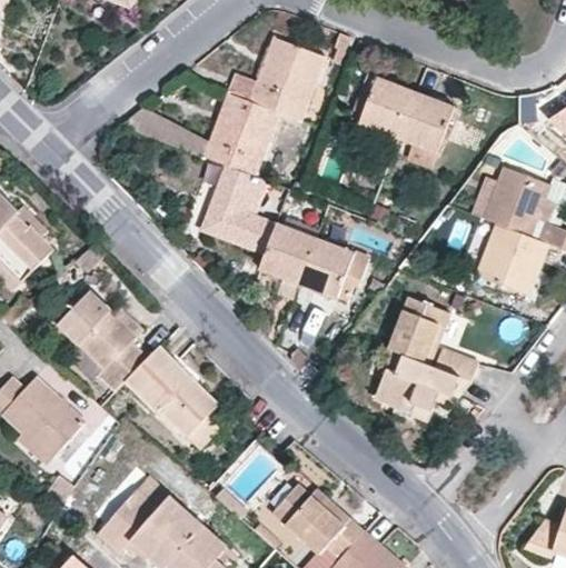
[(349,38),(337,33),(327,61),(338,65),(349,38)]
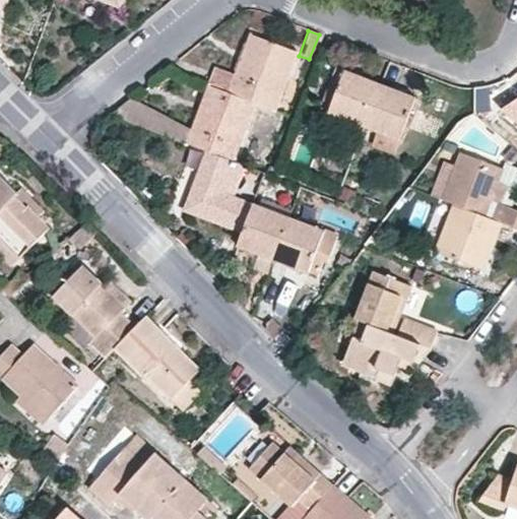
[(296,52),(250,35),(234,74),(227,92),(253,103),(273,110),(287,72),(296,52)]
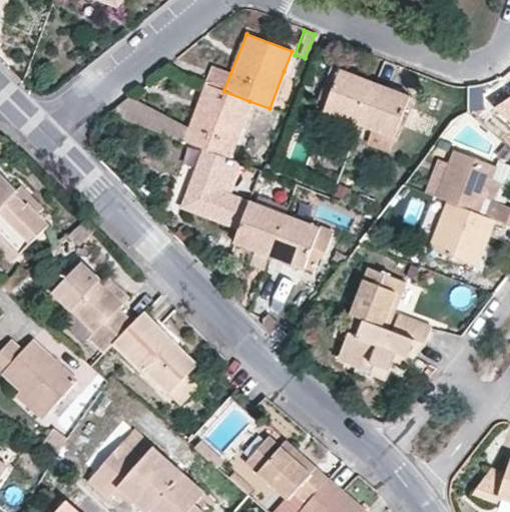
[(223,91),(230,73),(211,66),(204,83),(223,91)]
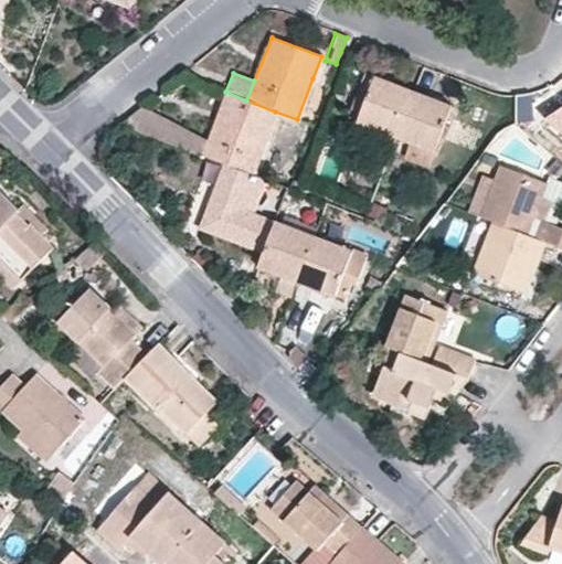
[(357,123),(394,137),(411,92),(374,77),(357,123)]
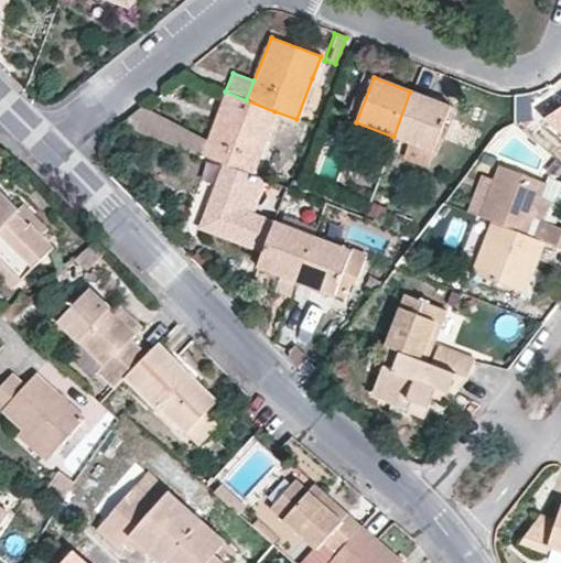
[(222,163),(250,175),(274,111),(246,100),(225,91),(206,141),(201,155),(222,163)]
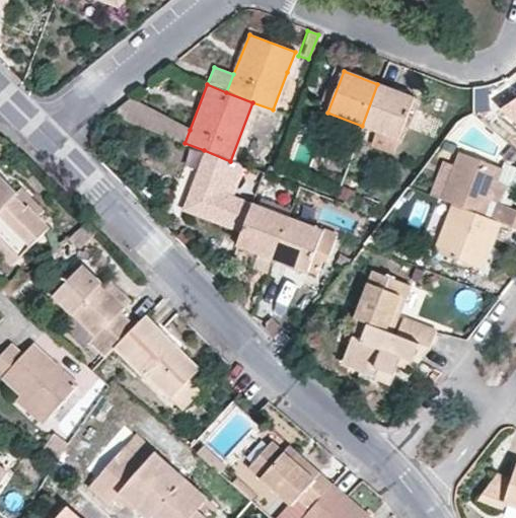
[(362,126),(397,140),(414,97),(377,84),(362,126)]
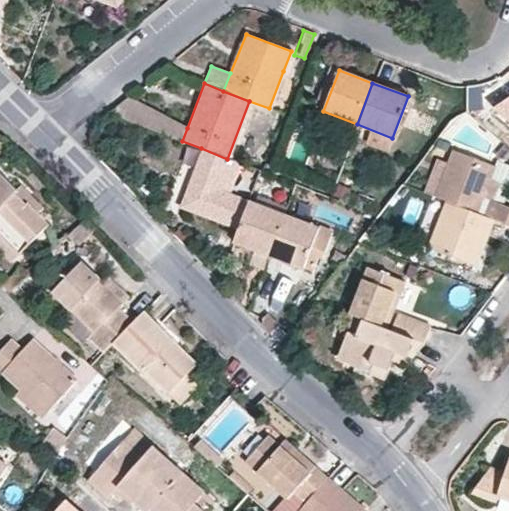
[(130,95),(109,112),(182,141),(187,128),(130,95)]
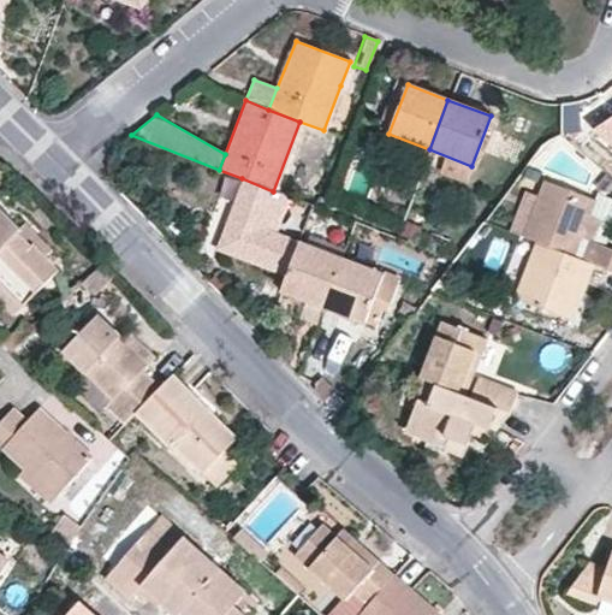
[(285,277),(298,242),(260,228),(273,191),(242,178),(215,249),(285,277)]
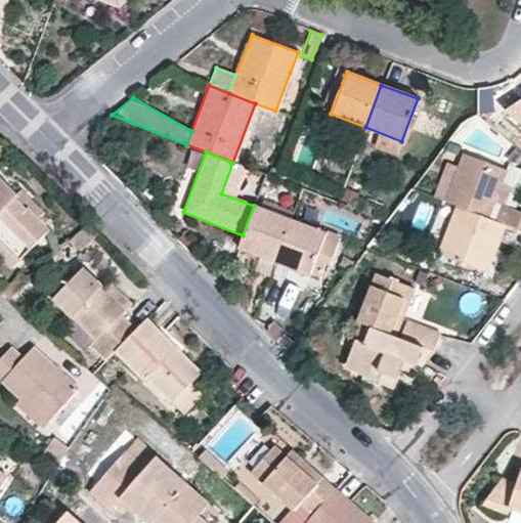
[(459,167),(445,202),(454,206),(485,217),(498,184),(505,169),(464,154),(459,167)]
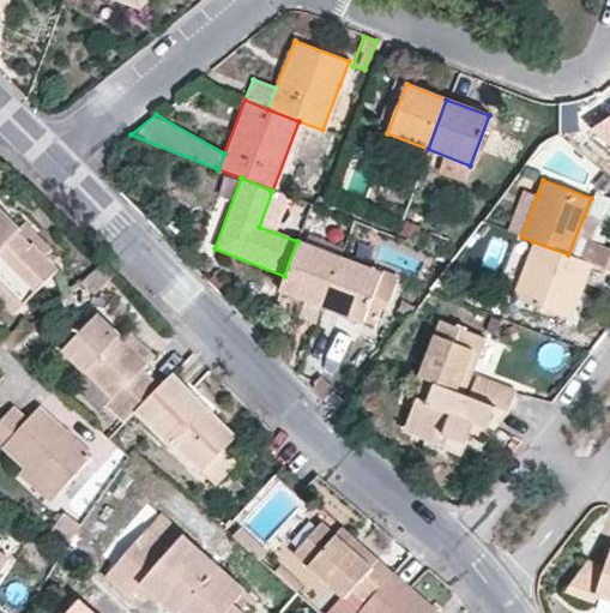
[(508,232),(521,236),(537,196),(524,191),(508,232)]
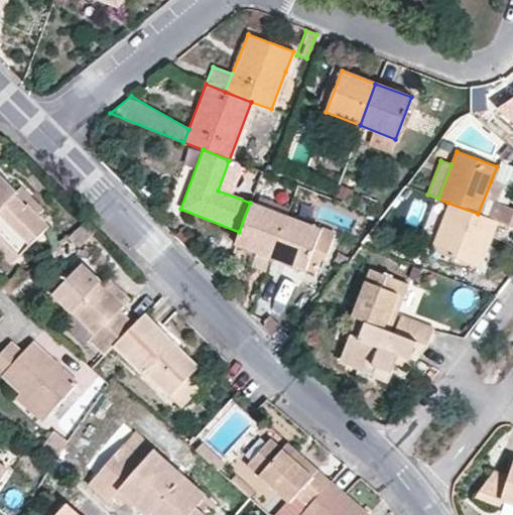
[(497,166),(491,181),(502,185),(496,202),(507,206),(512,188),(512,166),(499,161),(497,166)]
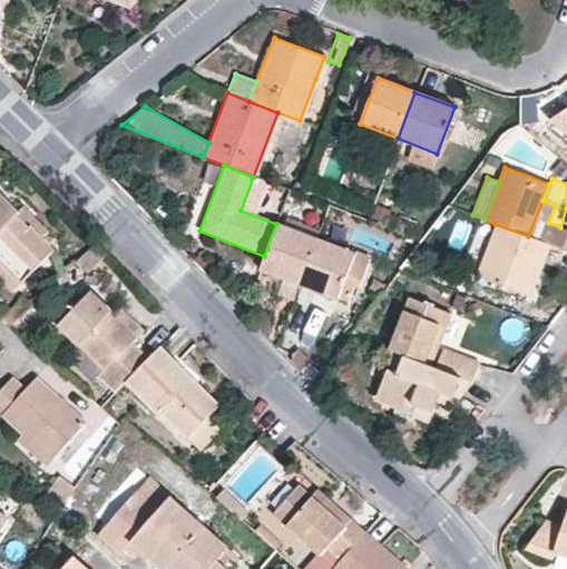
[(0,258),(22,282),(51,252),(40,238),(28,227),(26,229),(13,216),(18,211),(0,192),(0,258)]
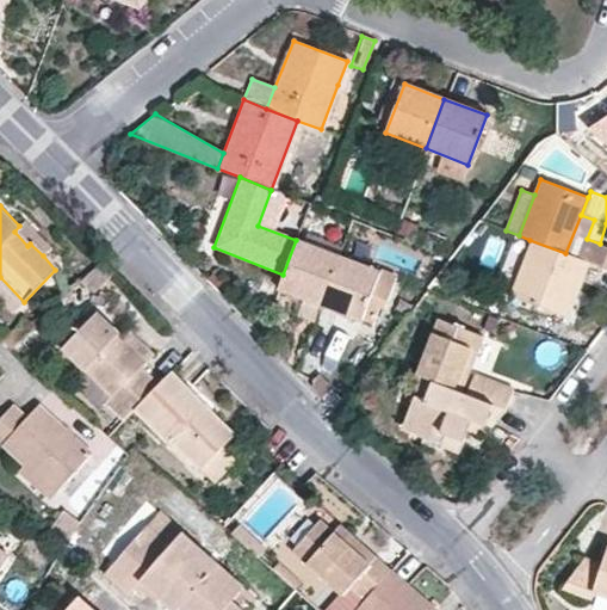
[(594,220),(581,215),(565,253),(576,257),(583,238),(587,239),(594,220)]
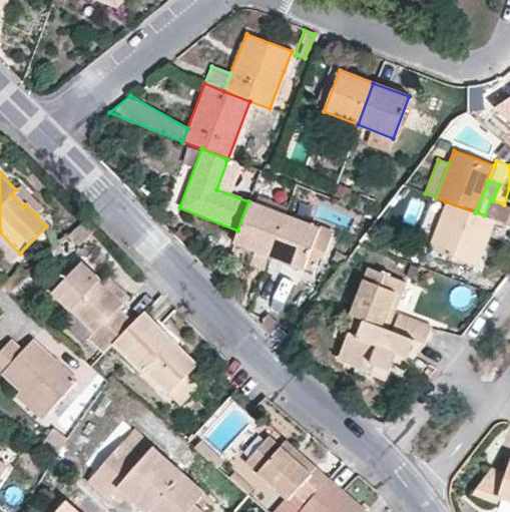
[(36,214),(43,208),(21,185),(16,189),(12,194),(23,206),(25,204),(36,214)]
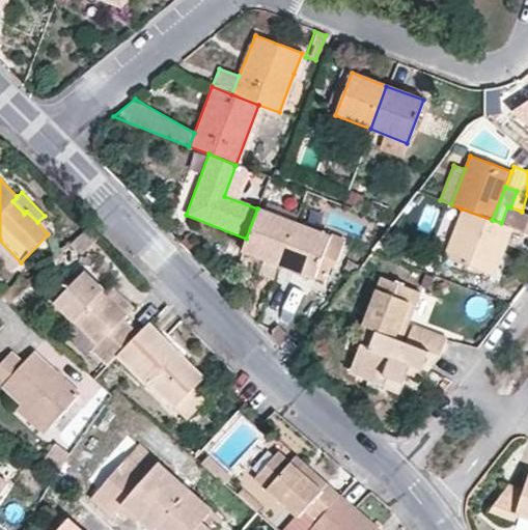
[(527,233),(527,213),(522,212),(510,207),(507,206),(501,223),(511,228),(527,233)]
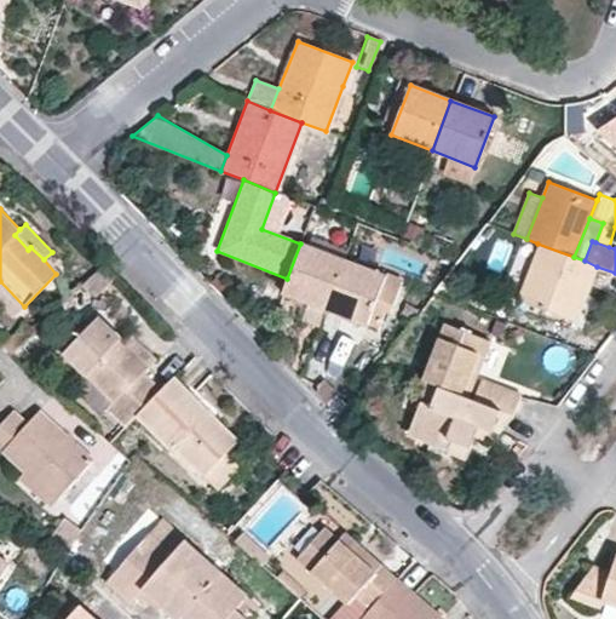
[(282,294),(324,310),(343,259),(300,244),(287,279),(282,294)]
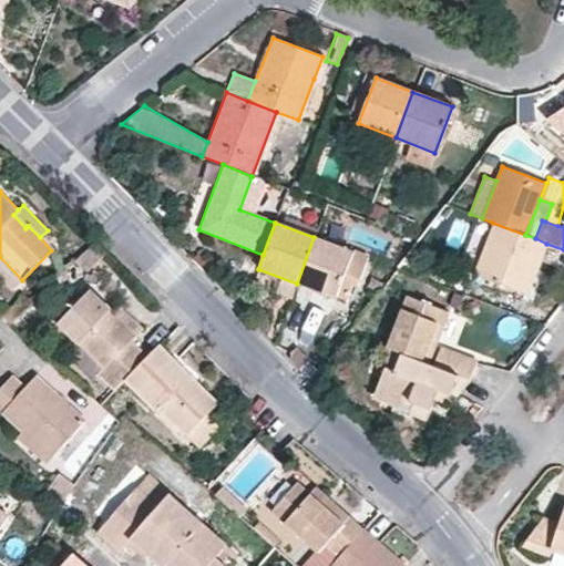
[(492,223),(473,275),(526,294),(546,244),(535,238),(525,235),(492,223)]
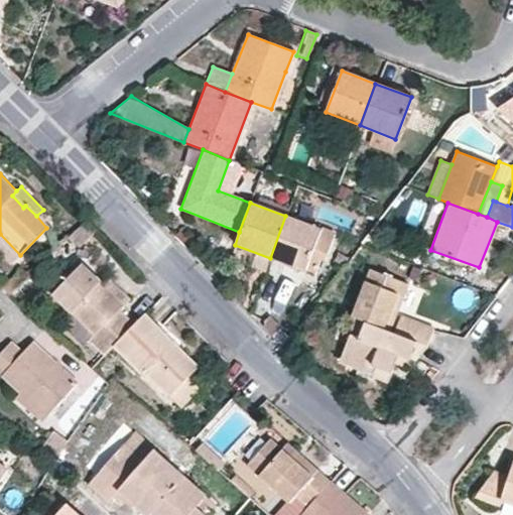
[(285,216),(270,258),(313,274),(318,259),(324,261),(333,233),(285,216)]
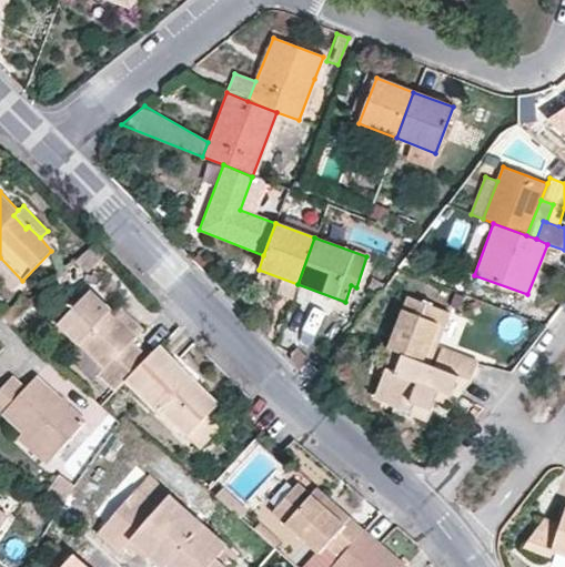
[(0,279),(11,291),(22,281),(0,257),(0,279)]
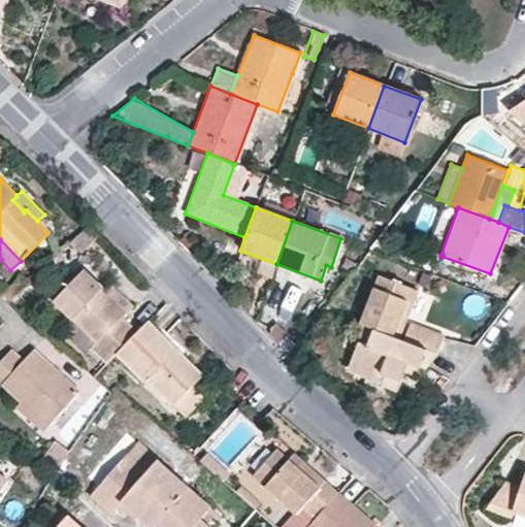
[(121,319),(127,313),(104,291),(80,268),(51,298),(73,320),(69,325),(106,363),(115,354),(116,354),(135,332),(121,319)]
